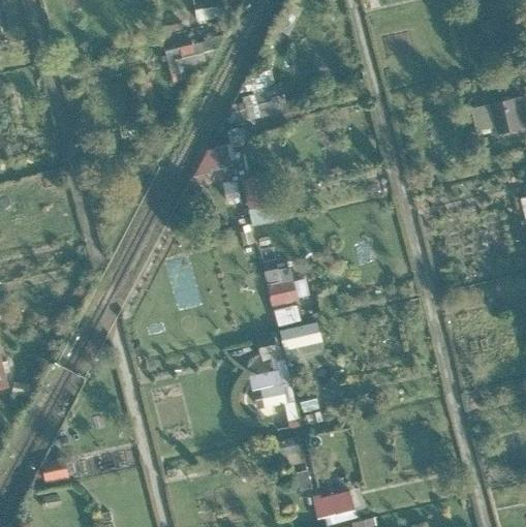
[(169,78),(206,72),(203,44),(166,49),(169,78)]
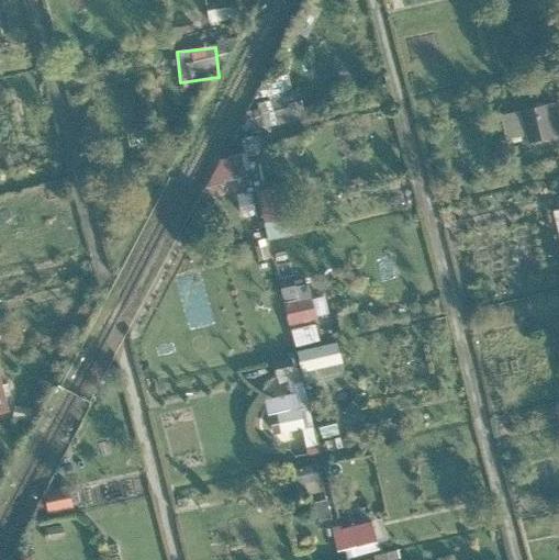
[(265,101),(257,103),(263,127),(303,118),(298,96),(292,97),(287,76),(259,82),(265,101)]
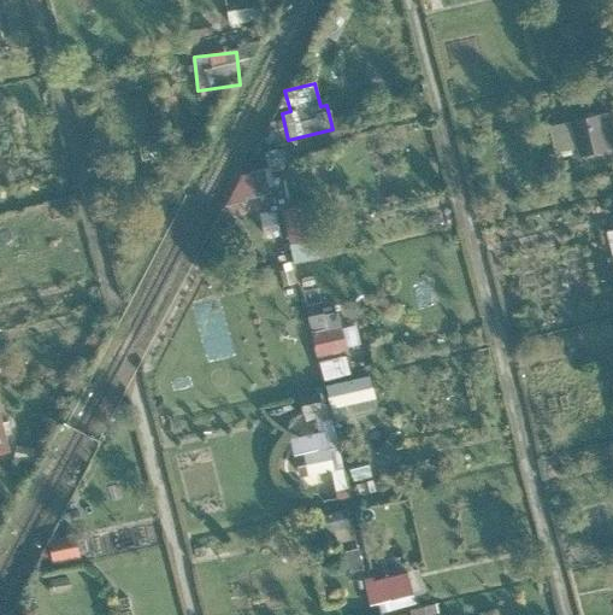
[(612,116),(550,119),(553,156),(612,152),(612,116)]
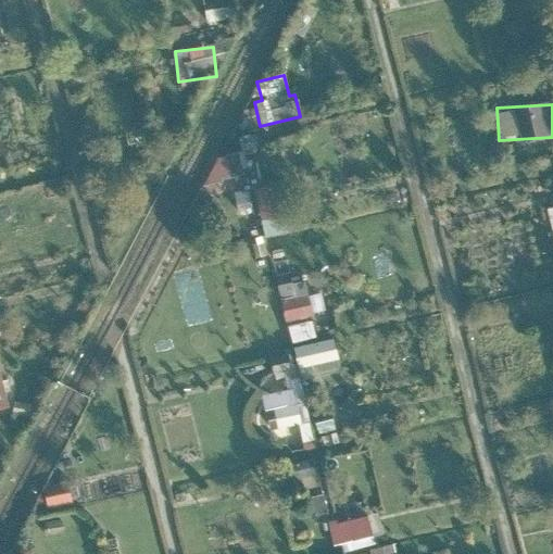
[(213,159),(217,178),(241,173),(237,153),(213,159)]
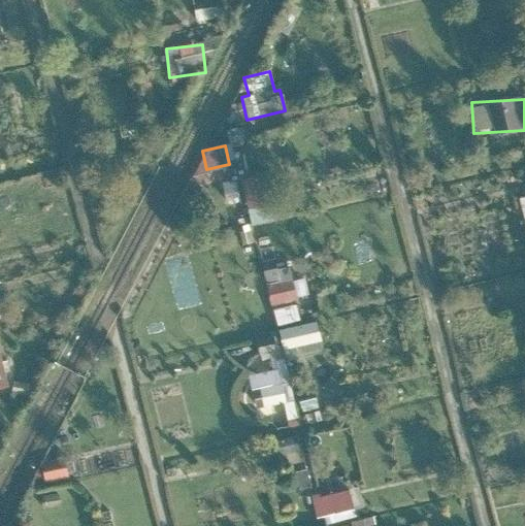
[(263,223),(262,200),(249,201),(250,223),(263,223)]
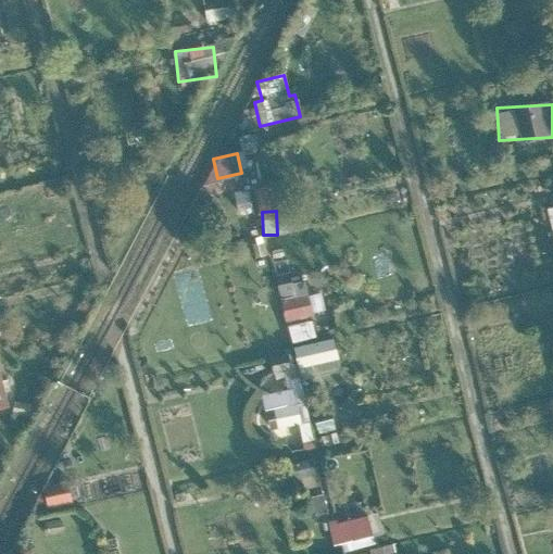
[(279,285),(287,342),(313,339),(305,280),(279,285)]
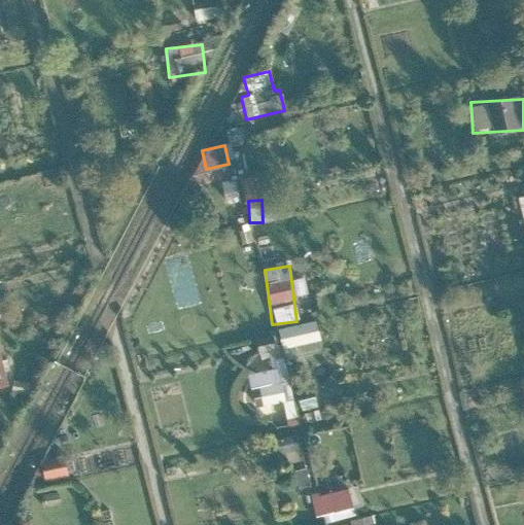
[(315,319),(278,329),(283,351),(321,341),(315,319)]
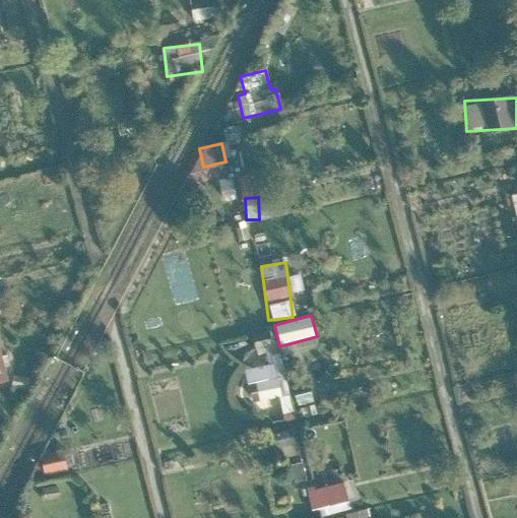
[(255,352),(275,349),(272,331),(253,333),(255,352)]
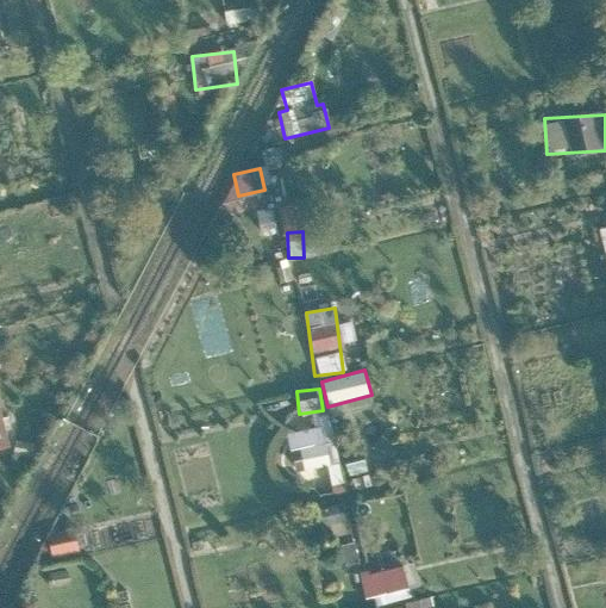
[(294,473),(332,465),(324,426),(286,434),(294,473)]
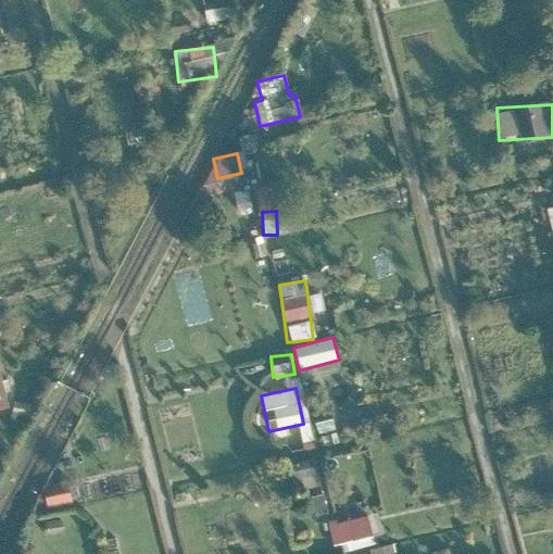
[(291,465),(294,479),(317,474),(314,461),(291,465)]
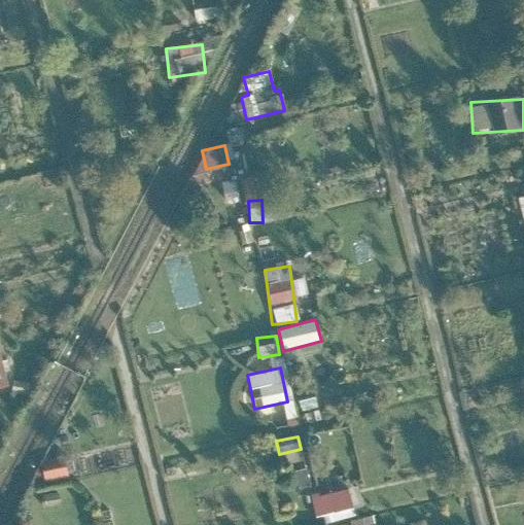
[(65,457),(42,460),(45,482),(68,479),(65,457)]
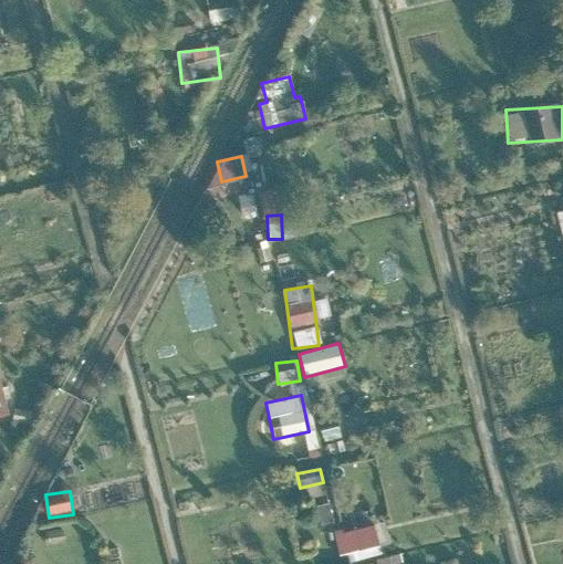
[(342,563),(382,555),(376,524),(336,532),(342,563)]
